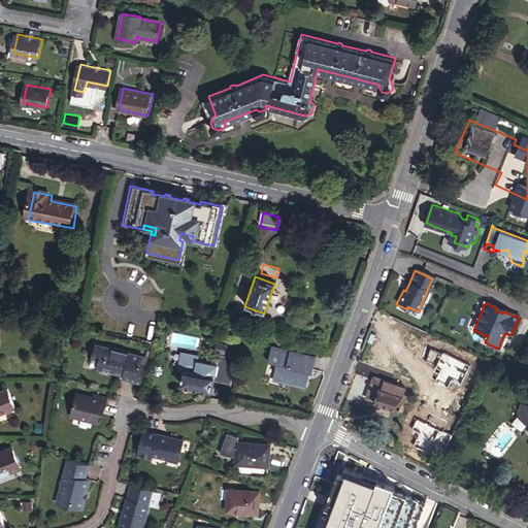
[(122,380),(140,385),(146,365),(139,363),(141,357),(94,344),(89,362),(97,364),(96,368),(112,372),(113,367),(124,370),(123,376),(122,380)]
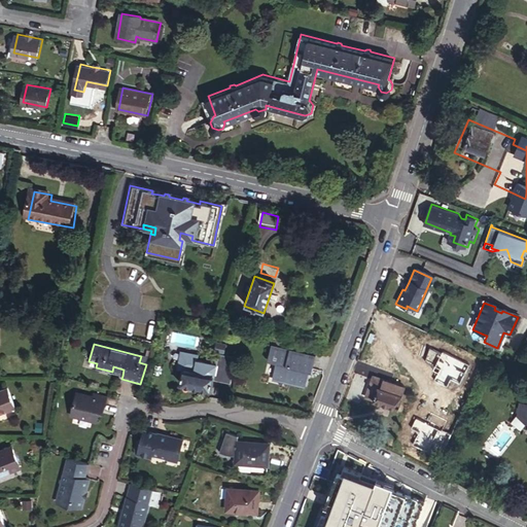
[(214,352),(222,354),(224,346),(215,344),(214,352)]
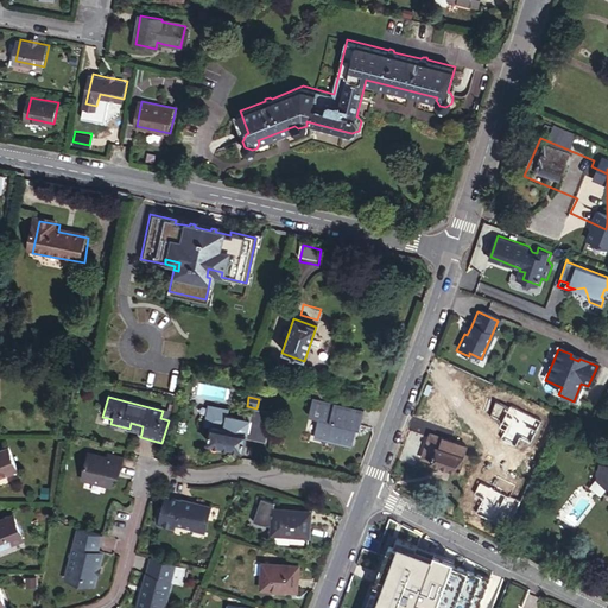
[(318,420),(315,435),(330,438),(329,442),(353,448),(356,430),(360,430),(363,411),(336,406),(335,409),(327,407),(327,404),(312,401),(309,418),(318,420)]
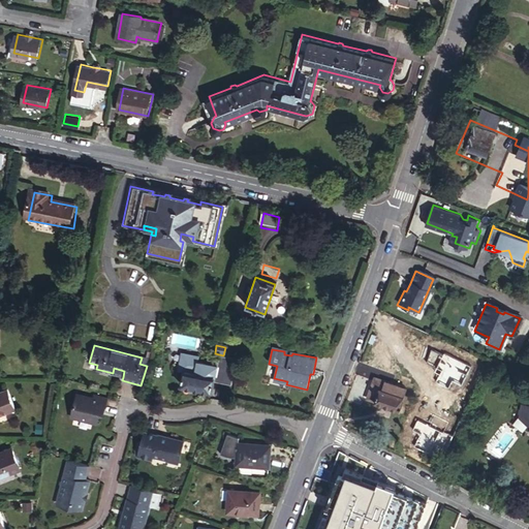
[(234,369),(205,364),(203,375),(213,378),(215,370),(232,373),(234,369)]
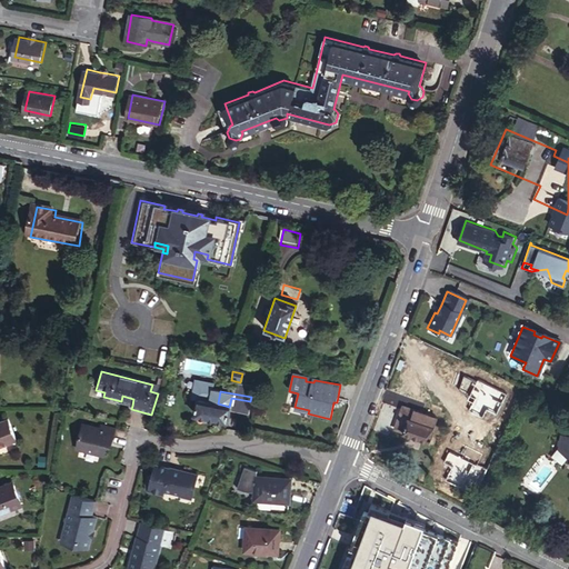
[(120,402),(132,406),(133,399),(122,396),(121,401),(120,402)]
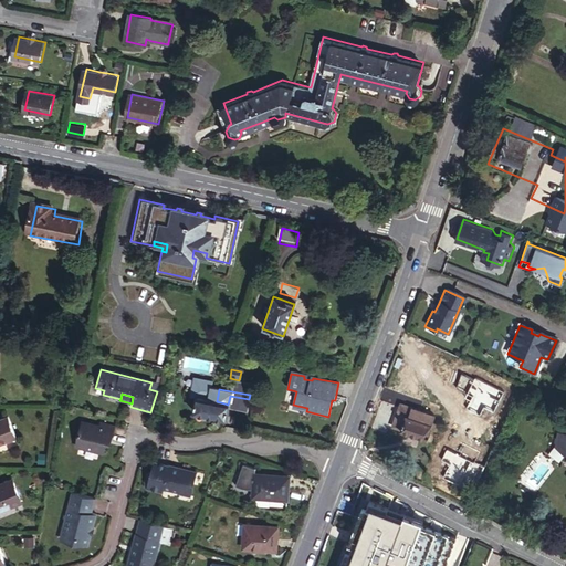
[(228,405),(227,409),(247,413),(249,399),(230,396),(228,405)]
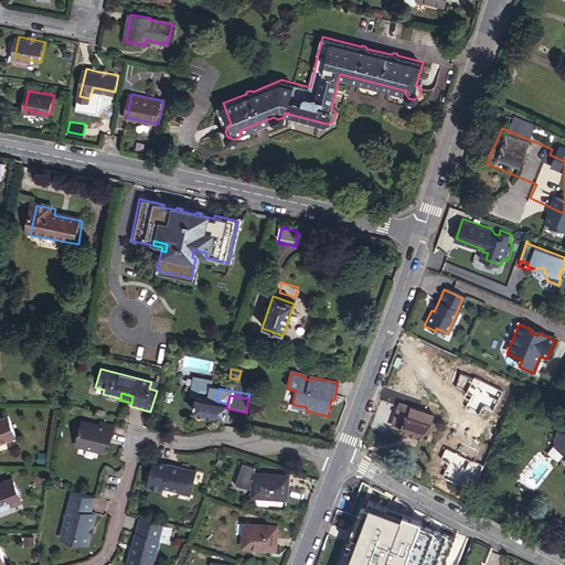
[(226,408),(227,404),(216,401),(194,396),(191,412),(224,418),(226,408)]
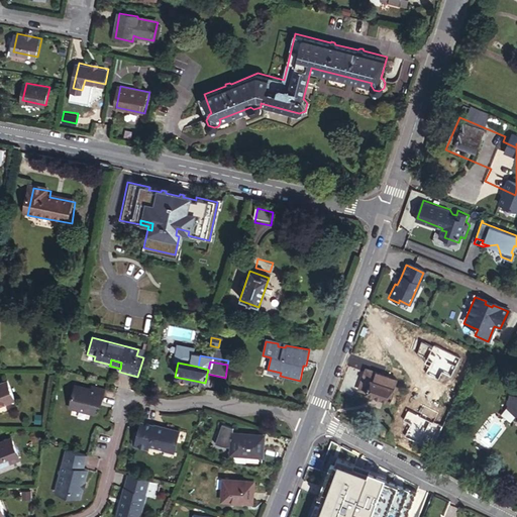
[(394,382),(369,373),(366,380),(363,378),(357,390),(386,402),(394,382)]
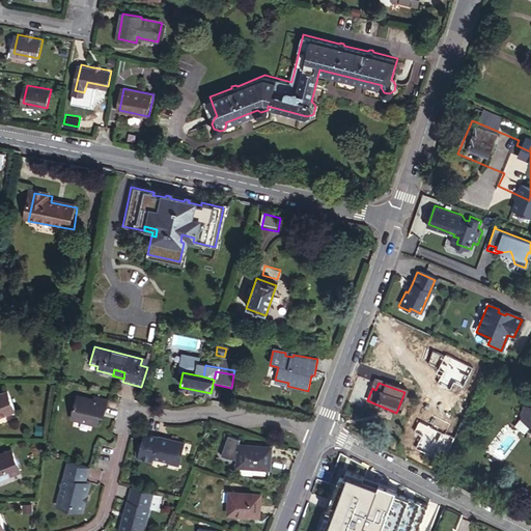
[(0,394),(0,415),(16,409),(8,391),(0,394)]
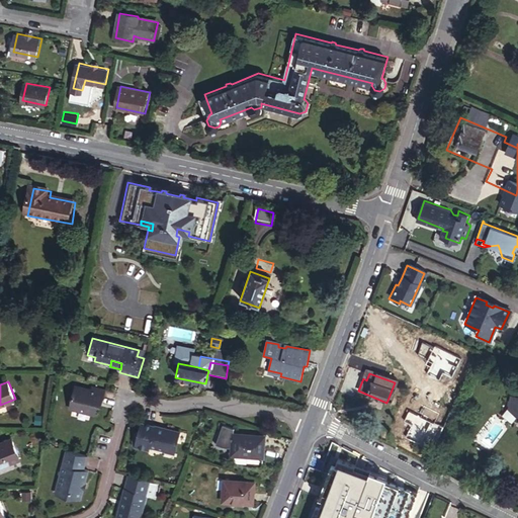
[(97,405),(101,406),(105,393),(91,389),(90,392),(76,387),(69,410),(82,413),(82,414),(94,417),(97,409),(96,409),(97,405)]
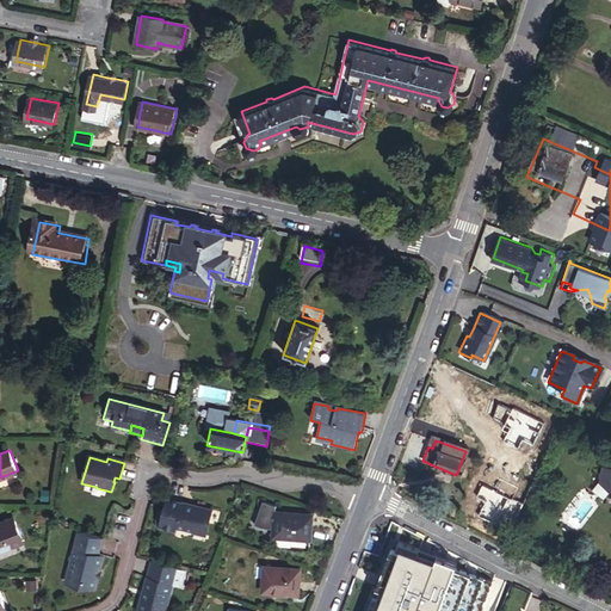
[(610,466),(600,464),(598,482),(608,489),(610,489),(610,466)]
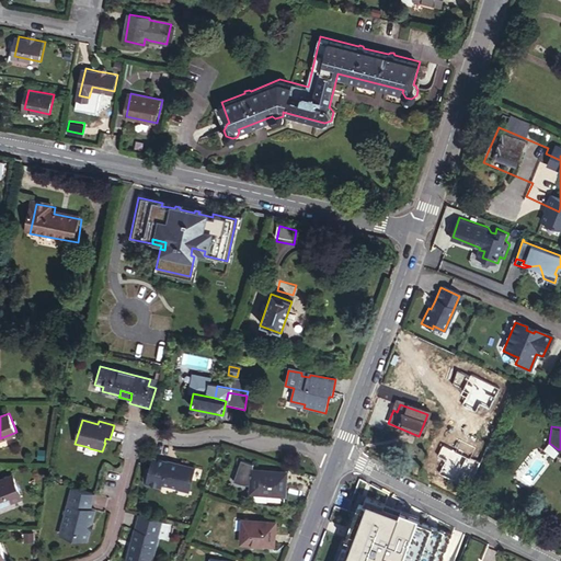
[(187,494),(194,470),(178,465),(176,466),(152,459),(145,487),(161,491),(162,487),(175,490),(175,491),(187,494)]
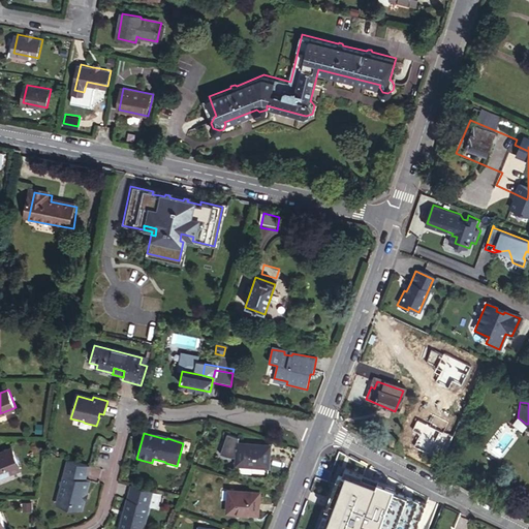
[(270,468),(270,447),(239,446),(239,467),(270,468)]
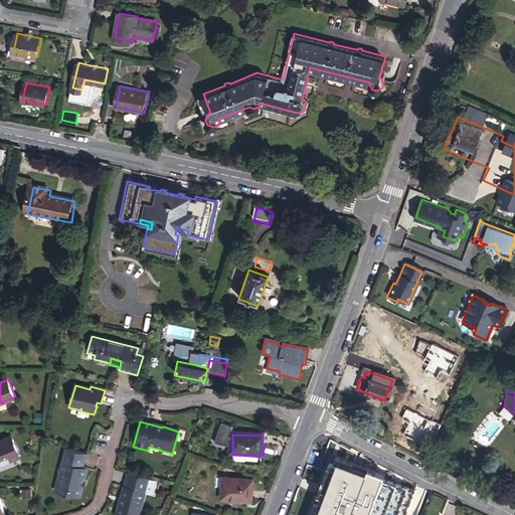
[(0,463),(20,456),(12,437),(0,440),(0,463)]
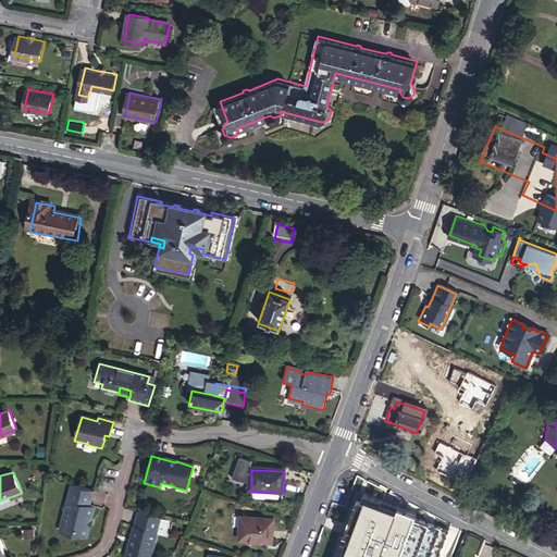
[(91,504),(95,490),(74,484),(72,492),(70,492),(62,518),(66,519),(63,531),(77,535),(77,534),(87,536),(90,524),(88,524),(89,519),(91,520),(96,506),(91,504)]
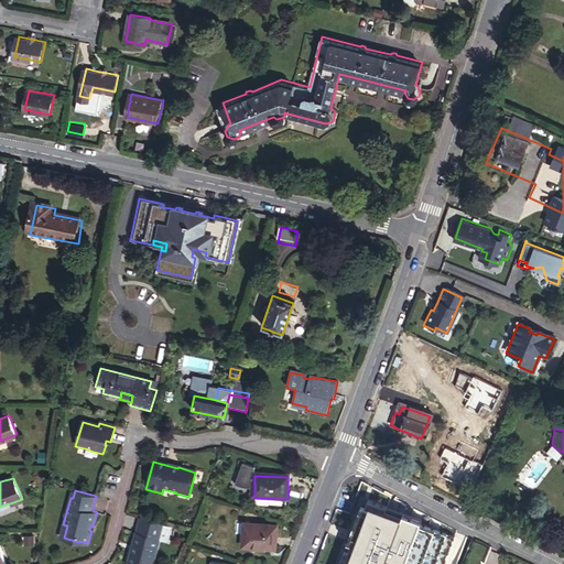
[(390,563),(391,563),(442,563),(452,539),(366,506),(343,563),(390,563)]
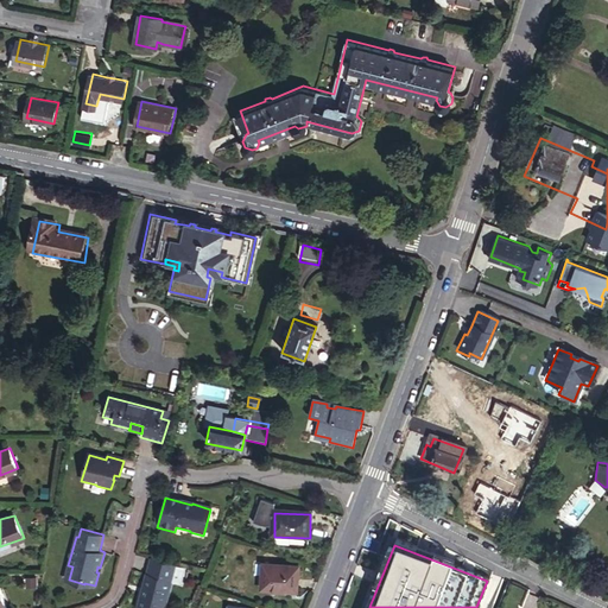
[(176,564),(152,557),(147,572),(146,572),(135,607),(163,607),(171,582),(176,567),(176,564)]
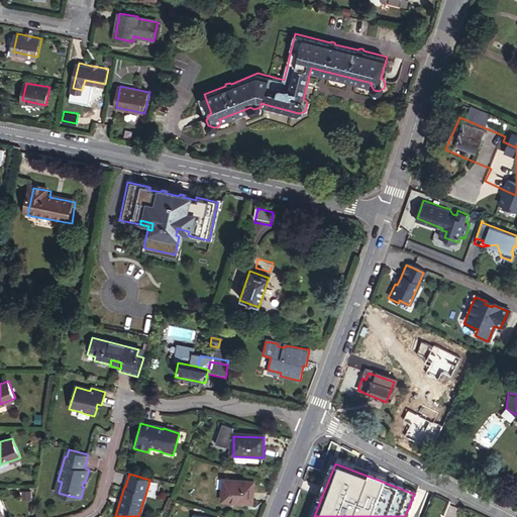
[(253,504),(254,483),(224,481),(223,502),(253,504)]
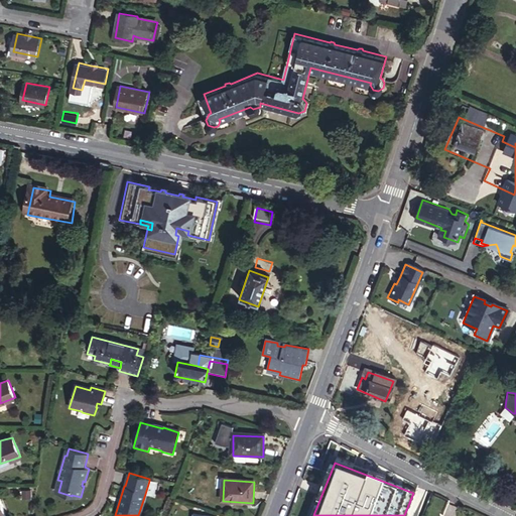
[(145,494),(151,496),(155,482),(149,481),(145,494)]
